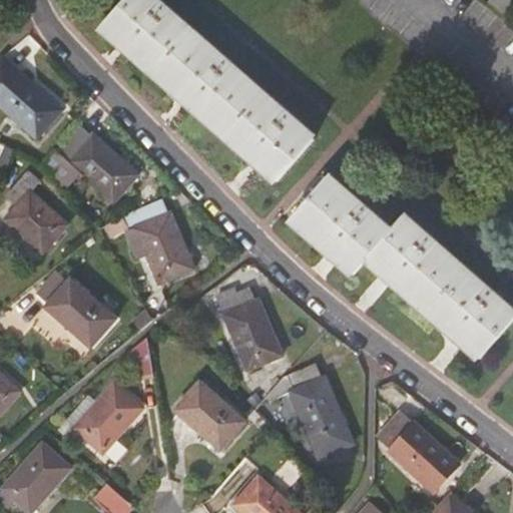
[(146,0),(125,0),(98,31),(275,184),(311,141),(146,0)]
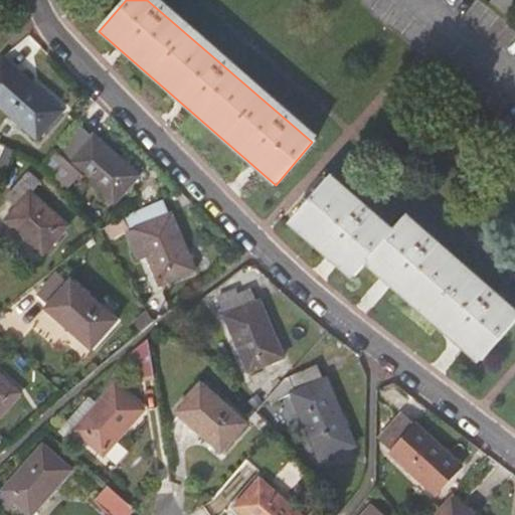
[(514,0),(493,0),(491,3),(504,13),(514,1),(514,0)]
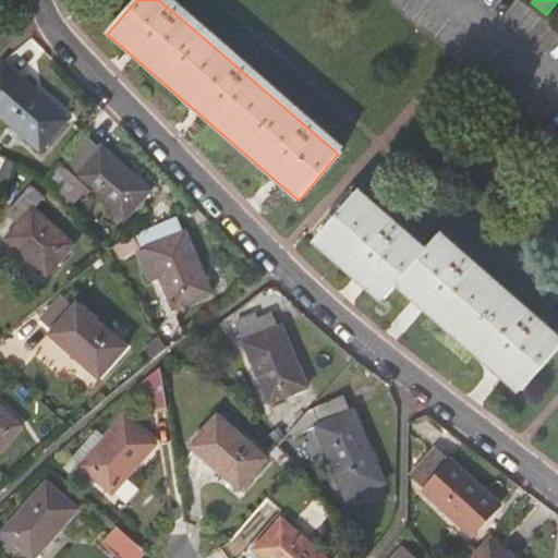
[(70,120),(2,64),(0,67),(0,113),(45,152),(70,120)]
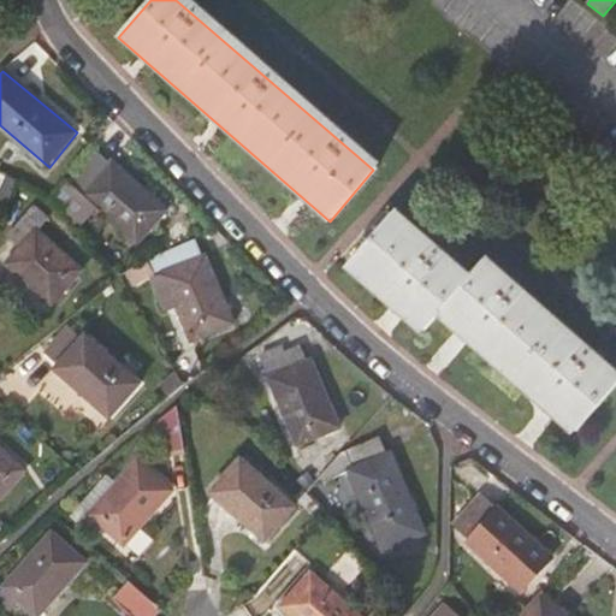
[(64,179),(52,196),(72,220),(89,200),(137,240),(165,205),(112,159),(110,163),(95,150),(69,183),(64,179)]
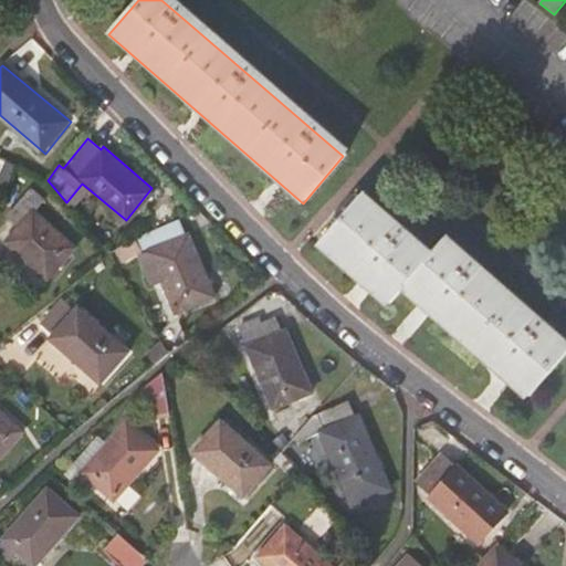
[(43,197),(33,187),(9,213),(19,223),(6,238),(45,274),(72,247),(31,209),(43,197)]
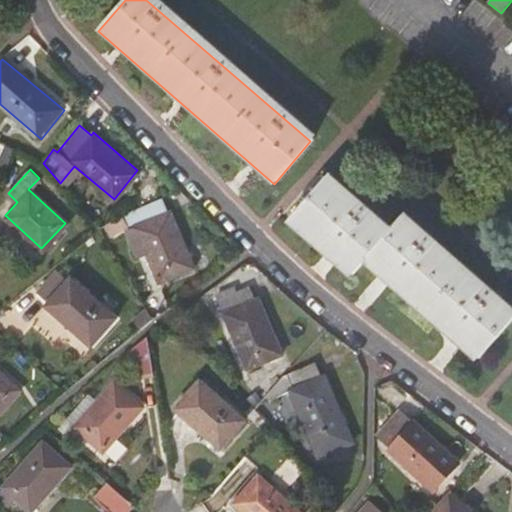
[(478,360),(511,321),(511,314),(401,219),(387,235),(324,181),(288,222),(351,277),(365,261),(478,360)]
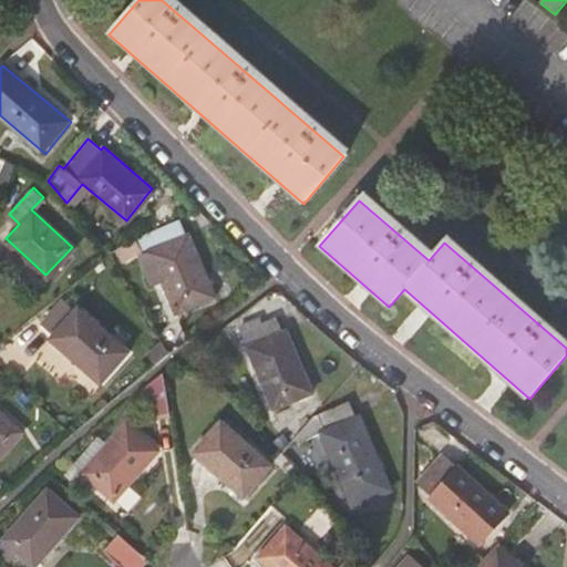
[(177,309),(215,294),(188,234),(186,235),(178,217),(137,236),(145,251),(151,249),(177,309)]
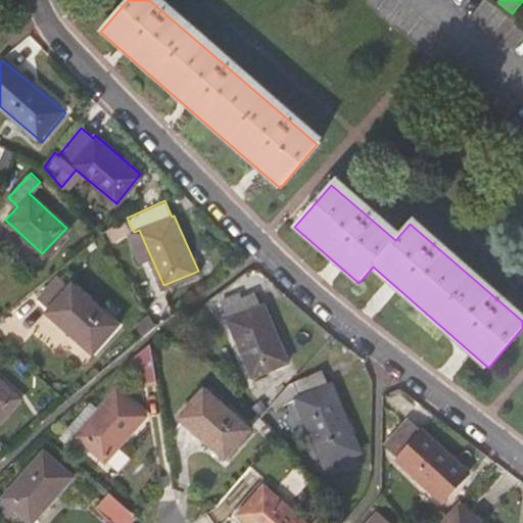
[(68,287),(57,277),(39,298),(49,308),(47,312),(91,350),(115,324),(72,284),(68,287)]
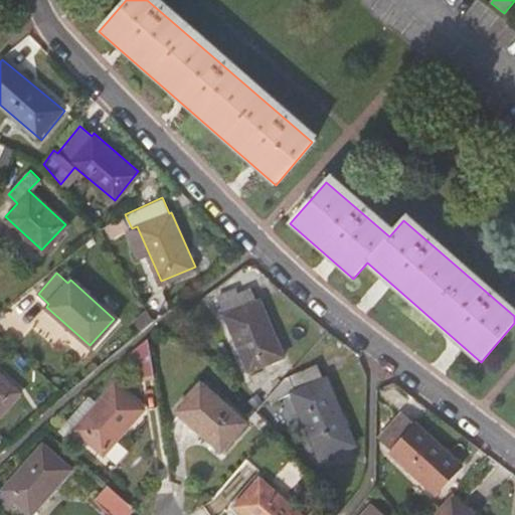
[(256,301),(251,287),(219,301),(248,369),(284,354),(260,299),(256,301)]
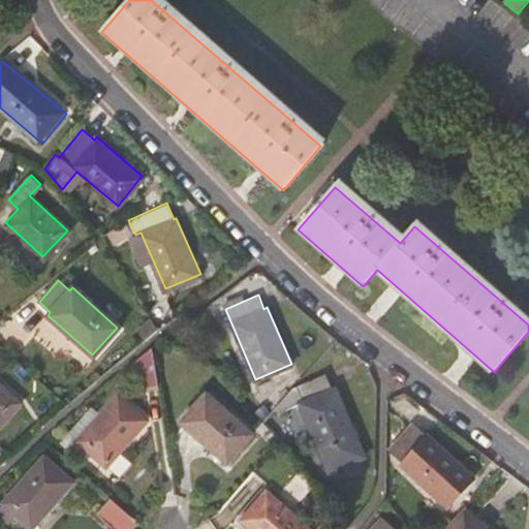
[(147,340),(159,330),(154,319),(142,331),(147,340)]
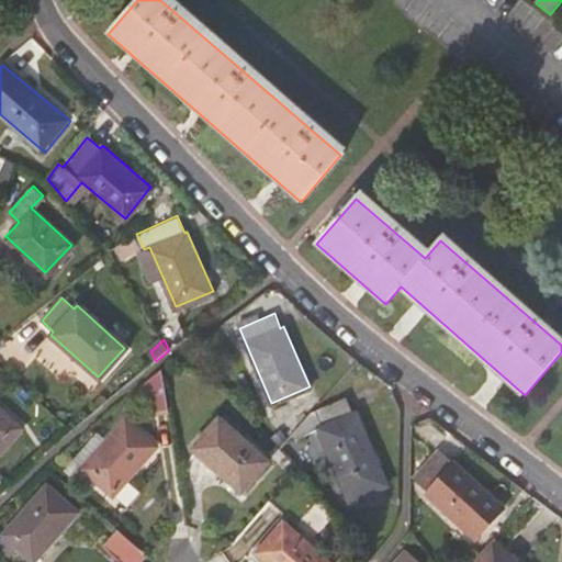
[(169,409),(163,368),(147,382),(152,412),(169,409)]
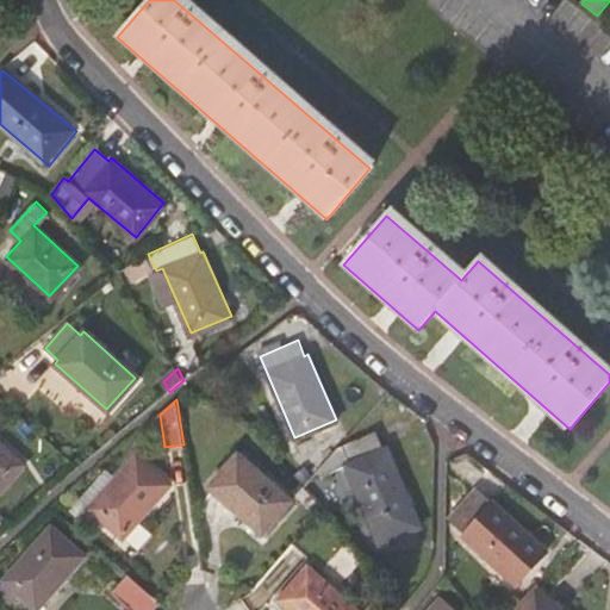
[(377,433),(336,449),(317,467),(321,474),(347,464),(379,543),(421,527),(390,447),(384,449),(377,433)]
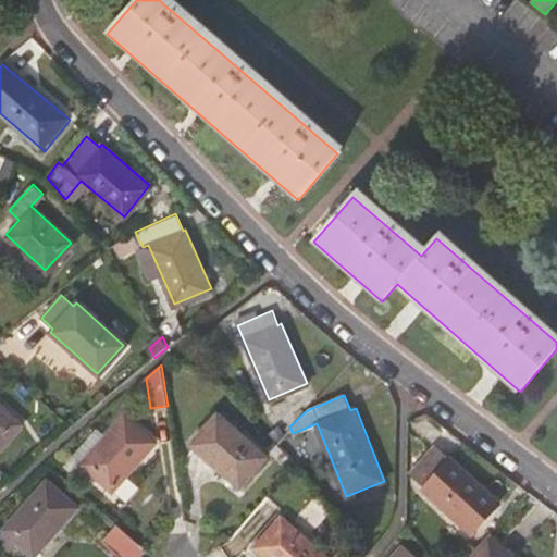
[(0,444),(17,424),(0,407),(0,444)]
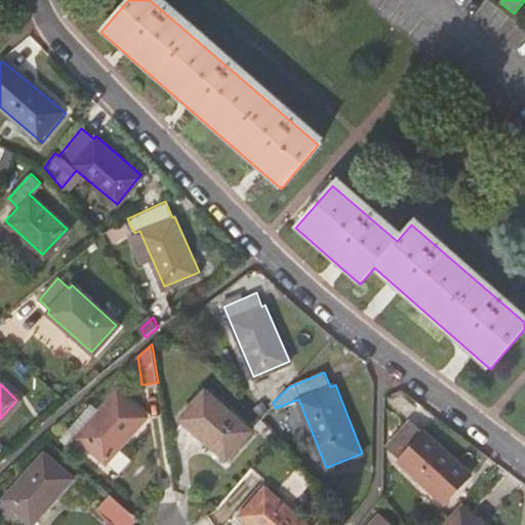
[(249,430),(205,390),(179,417),(225,456),(249,430)]
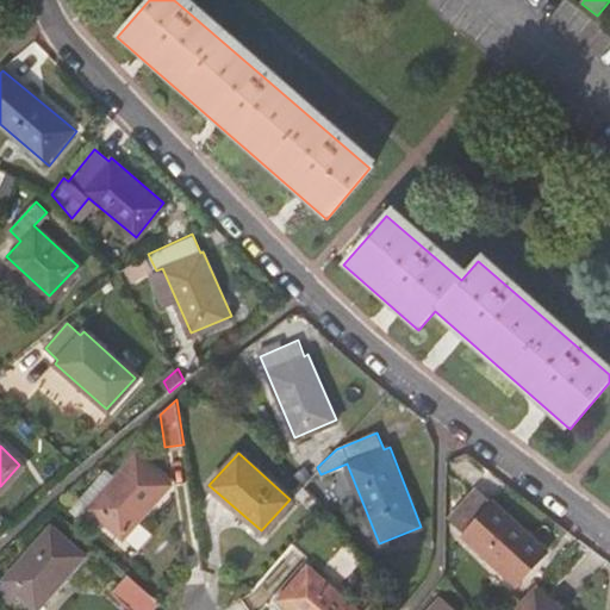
[(168,483),(137,454),(89,505),(120,534),(168,483)]
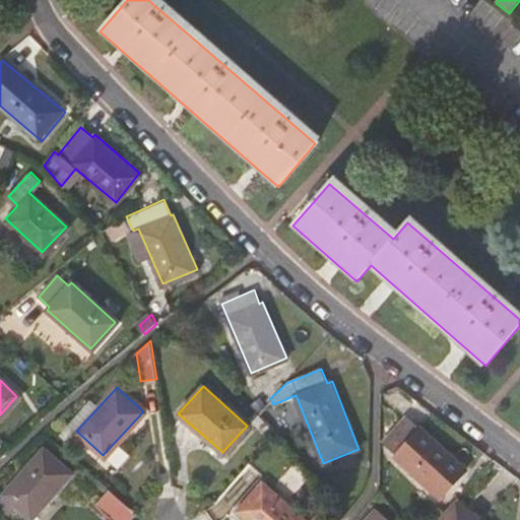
[(466,470),(424,429),(397,456),(441,497),(466,470)]
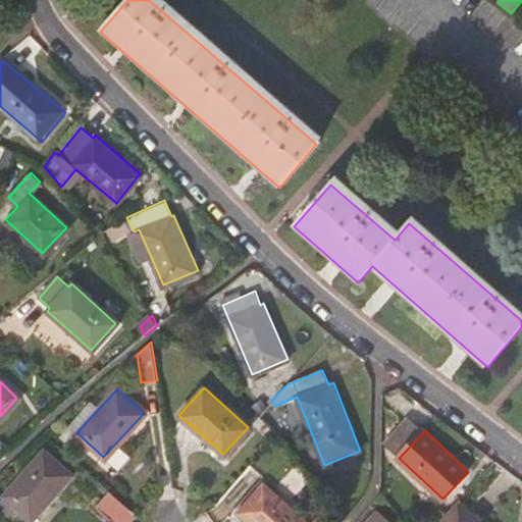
[(291,501),(314,475),(278,435),(250,466),(291,501)]
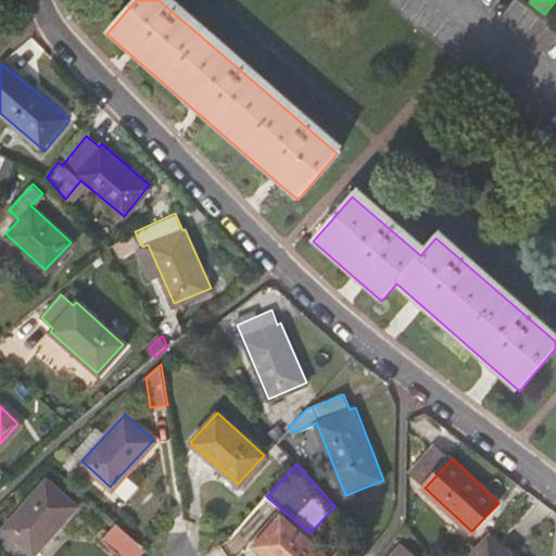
[(75,507),(47,480),(3,527),(33,553),(75,507)]
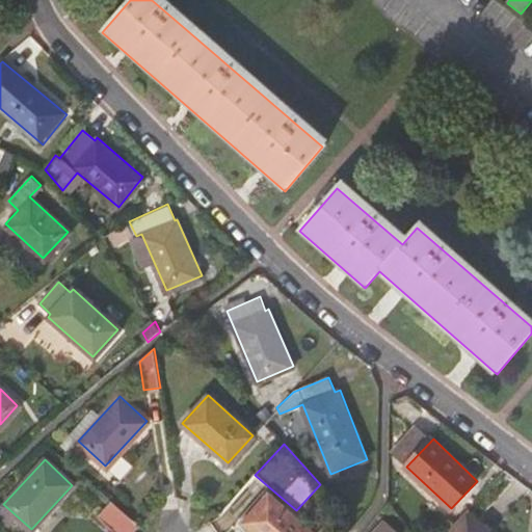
[(311,531),(268,494),(244,521),(257,531),(311,531)]
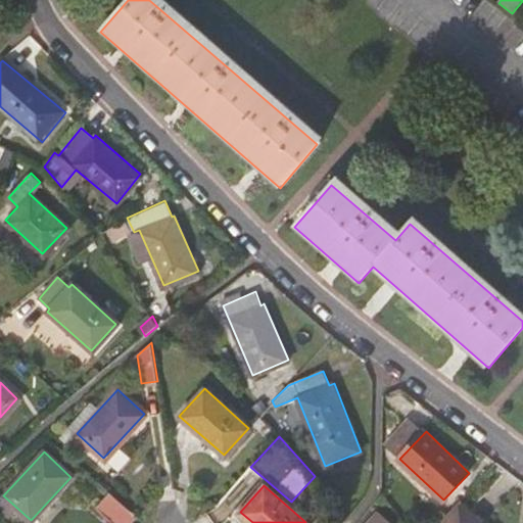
[(114,522),(128,522),(136,515),(108,490),(95,505),(114,522)]
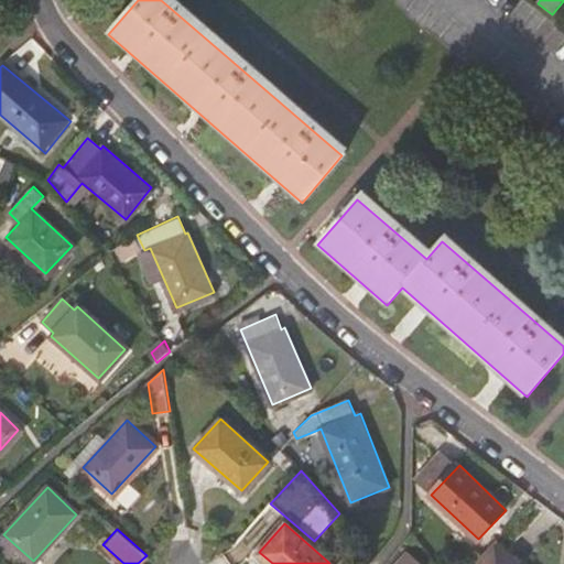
[(521,563),(497,541),(475,563),(521,563)]
